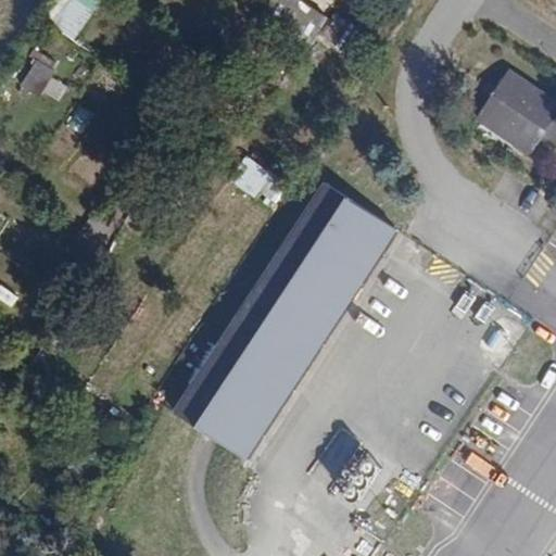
[(68,0),(52,24),(74,39),(102,0),(101,0),(68,0)]
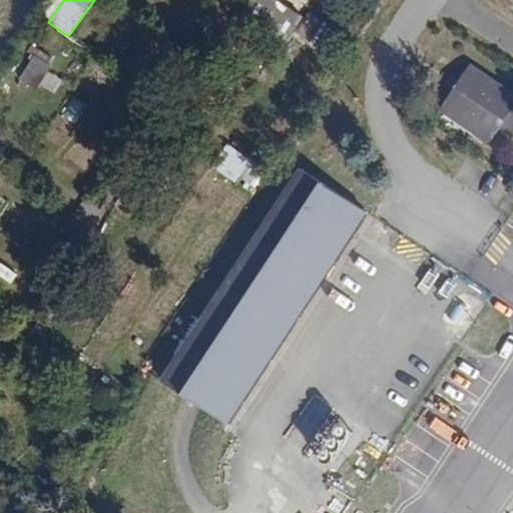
[(288,43),(304,13),(278,0),(251,0),(242,19),(288,43)]
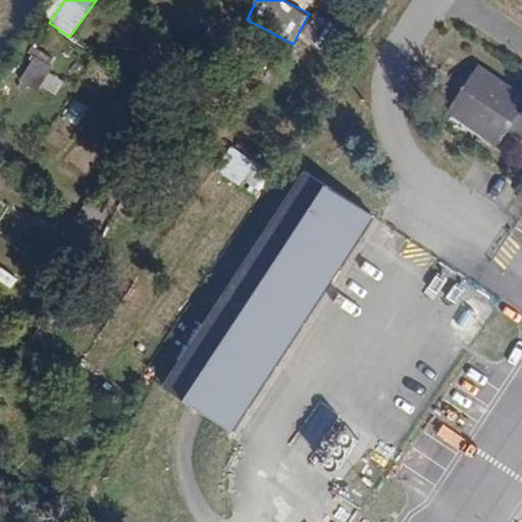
[(314,13),(301,34),(320,47),(334,28),(314,13)]
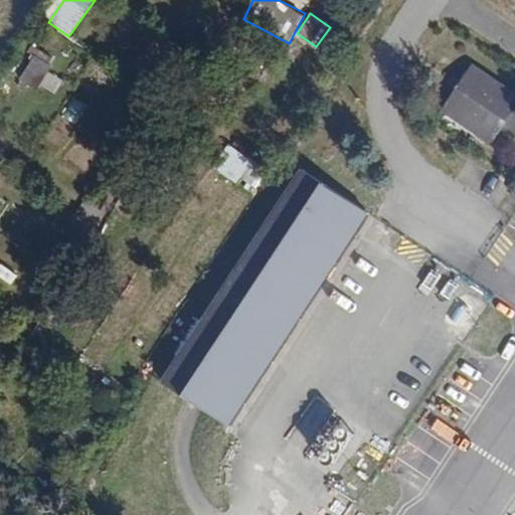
[(509,130),(514,120),(514,96),(471,64),(439,109),(497,149),(509,130)]
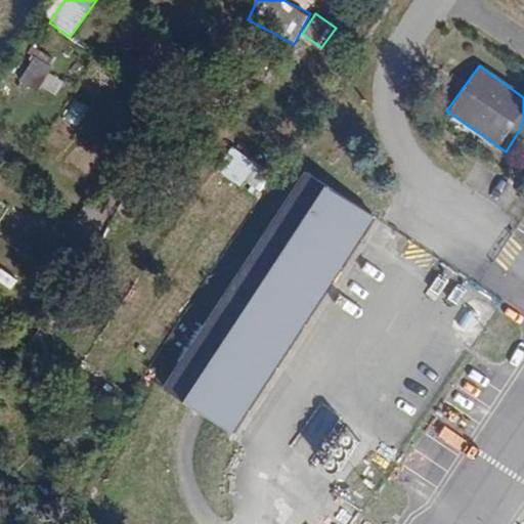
[(260,191),(271,173),(254,162),(243,180),(260,191)]
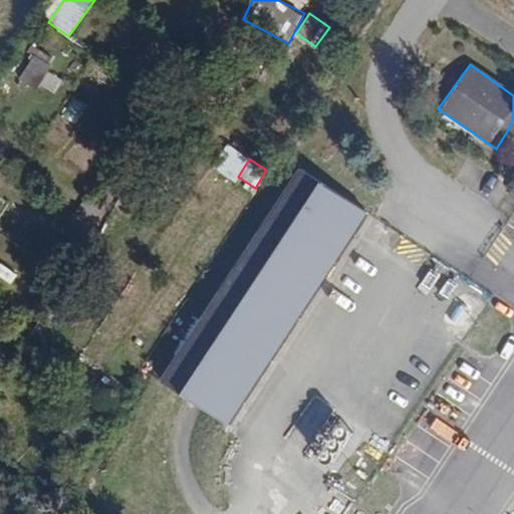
[(160,390),(226,432),(367,217),(301,174),(160,390)]
